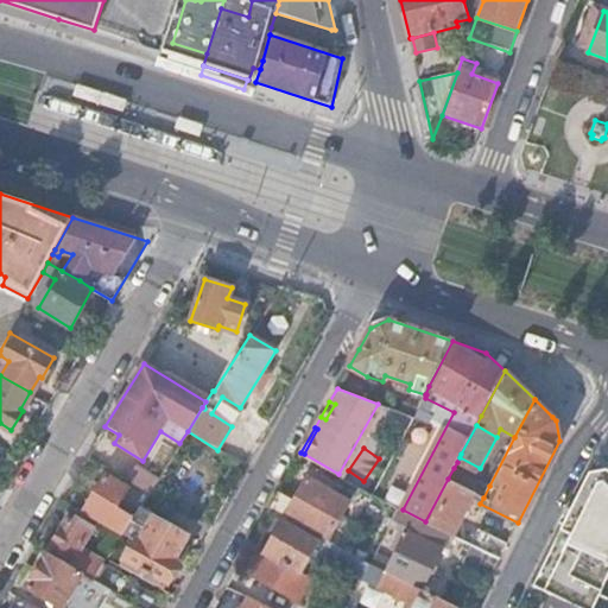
[(460,457),(457,462),(477,473),(480,468),(460,457)]
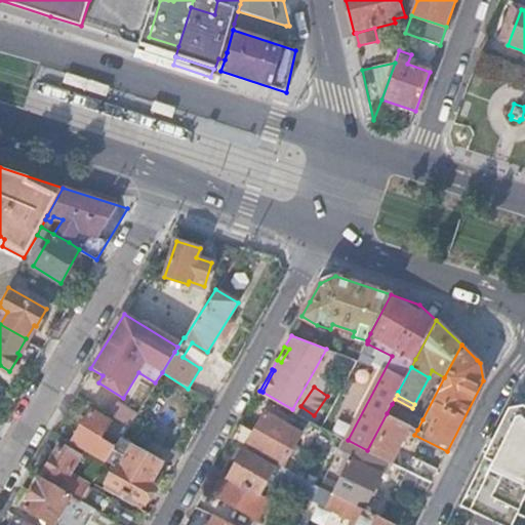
[(392,404),(387,413),(417,430),(422,419),(392,404)]
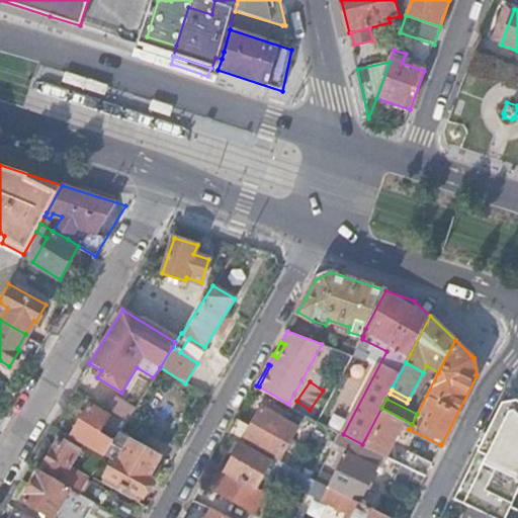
[(517,466),(517,401),(516,401),(502,403),(485,438),(517,466)]
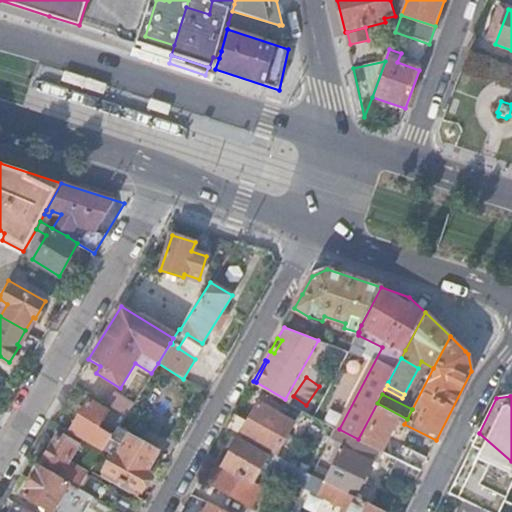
[(70,431),(102,451),(104,448),(112,435),(96,426),(106,409),(89,399),(70,431)]
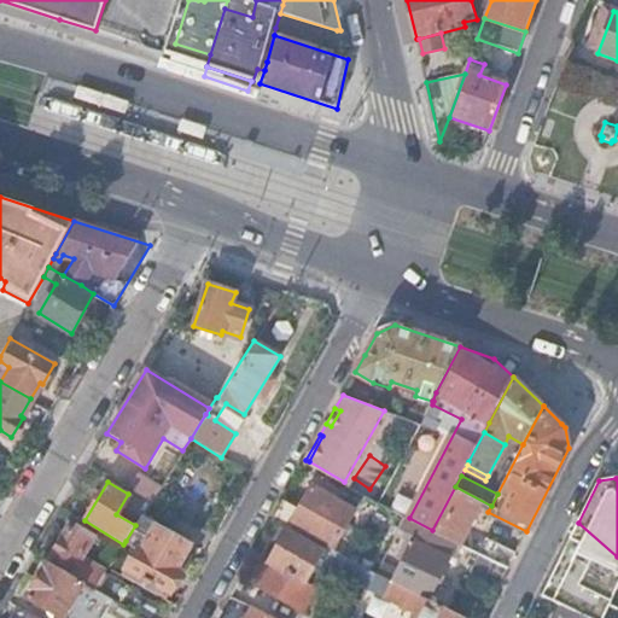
[(313,485),(299,508),(291,524),(326,544),(348,505),(313,485)]
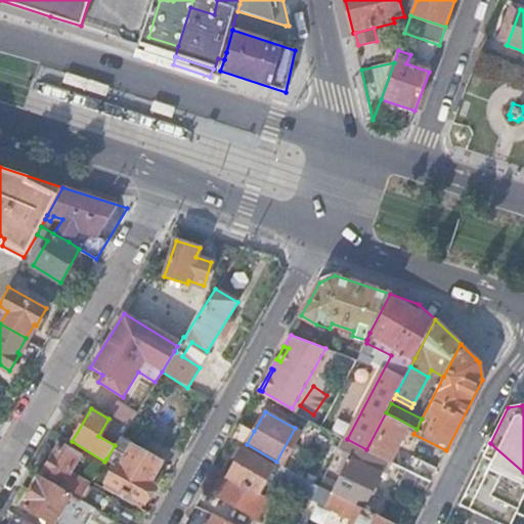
[(254,431),(241,423),(232,437),(247,444),(254,431)]
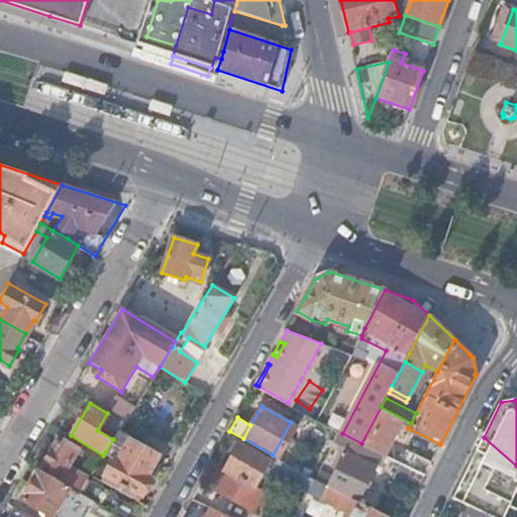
[(333,441),(339,431),(318,420),(313,430),(333,441)]
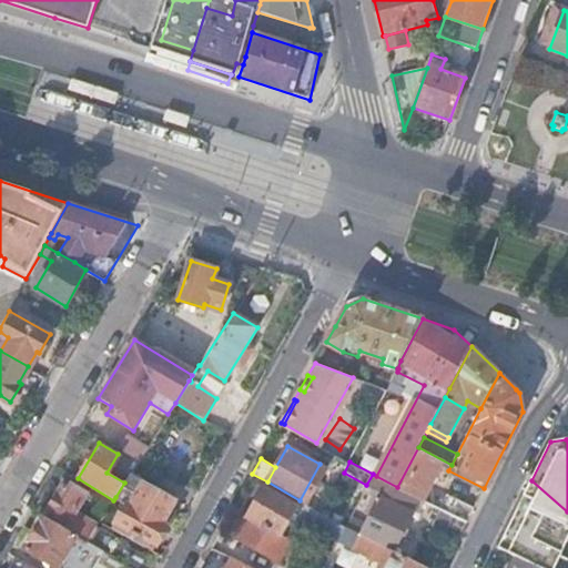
[(305,504),(306,504),(326,467),(320,464),(300,500),(305,504)]
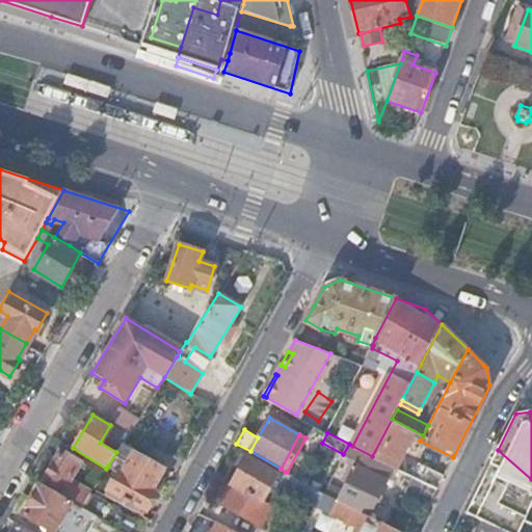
[(394,467),(372,456),(352,446),(349,444),(343,454),(342,456),(357,463),(388,479),(394,467)]
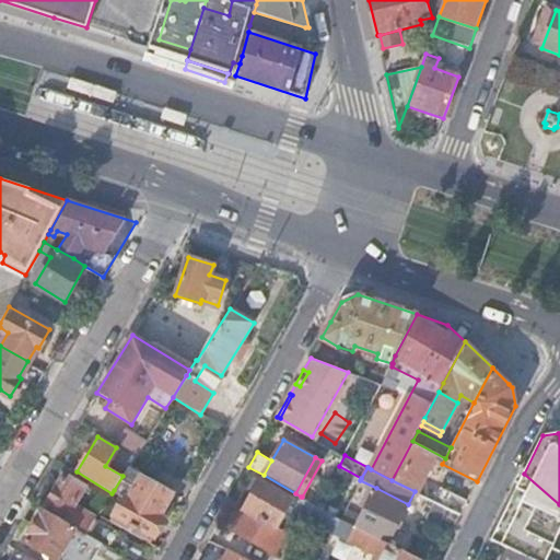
[(128,499),(141,476),(127,468),(123,476),(114,490),(123,496),(128,499)]
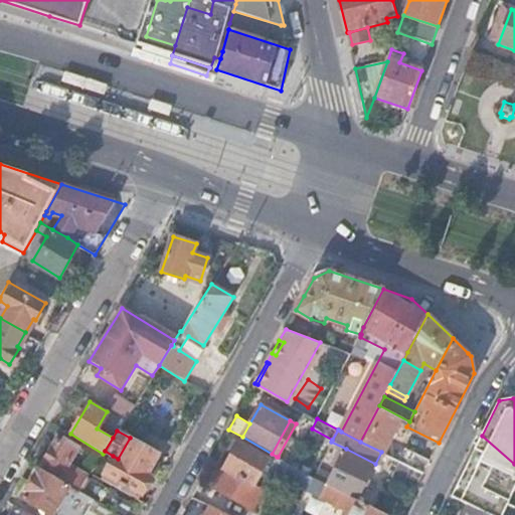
[(103,454),(91,472),(102,479),(139,500),(142,494),(143,495),(153,477),(148,475),(159,452),(131,437),(130,438),(118,459),(113,456),(105,451),(103,454)]
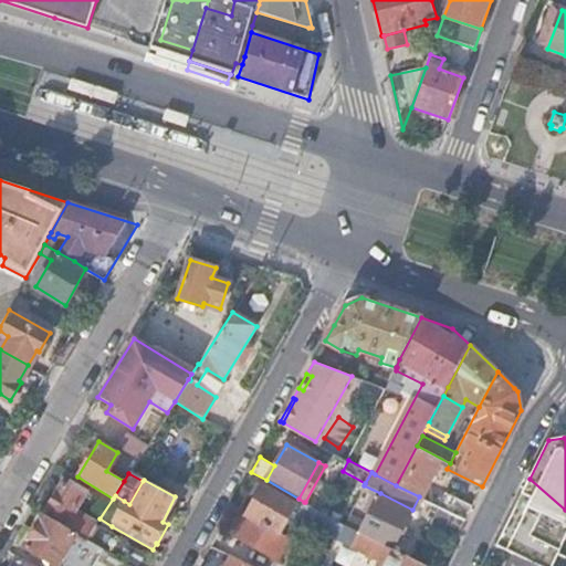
[(74,532),(86,540),(86,538),(97,522),(75,507),(86,490),(72,482),(69,488),(61,483),(43,513),(64,526),(74,532)]
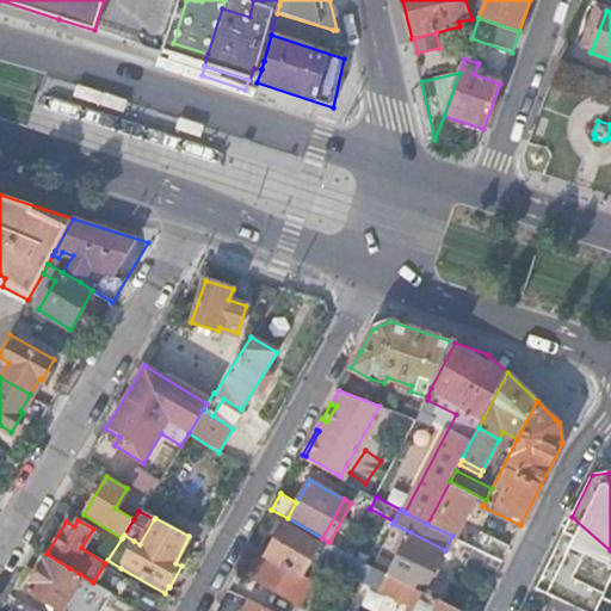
[(464,520),(455,537),(474,547),(503,561),(511,544),(513,541),(475,522),(474,525),(464,520)]
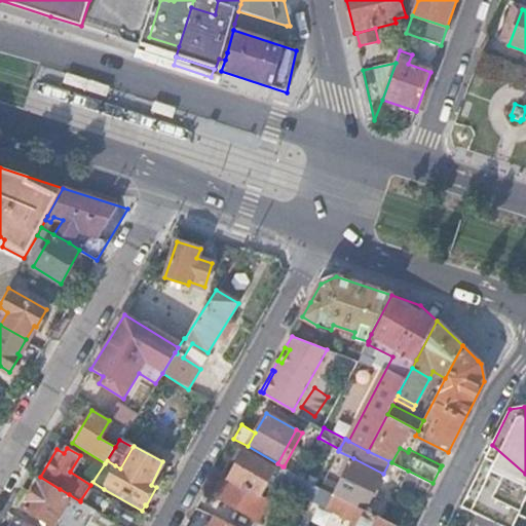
[(271,475),(274,470),(274,468),(246,451),(220,497),(258,519),(269,498),(260,494),(271,475)]
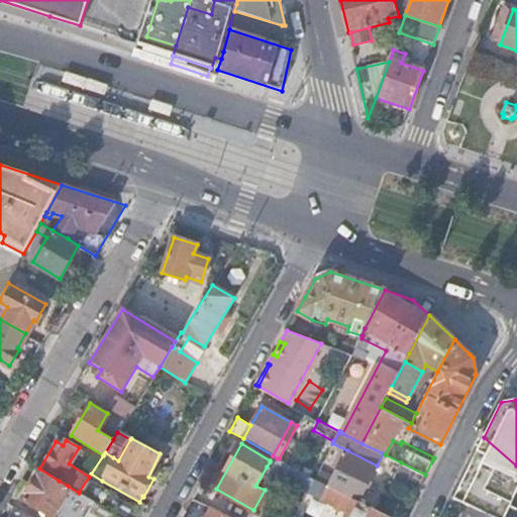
[(359,501),(377,466),(347,450),(329,487),(340,492),(354,499),(359,501)]
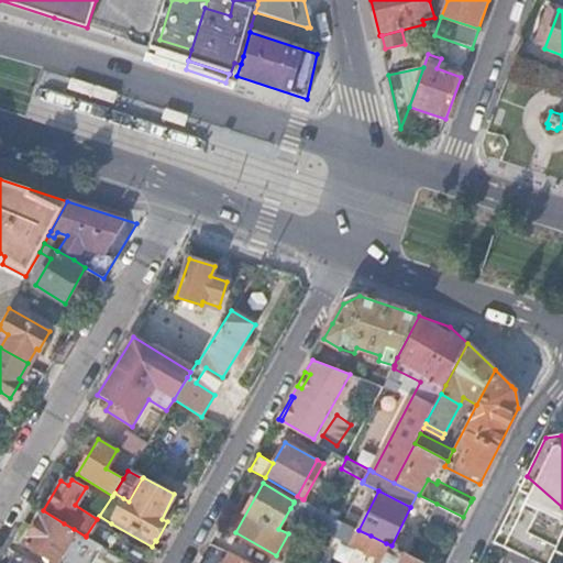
[(337,532),(342,521),(304,499),(302,499),(298,505),(294,503),(290,508),(321,526),(335,533),(337,532)]
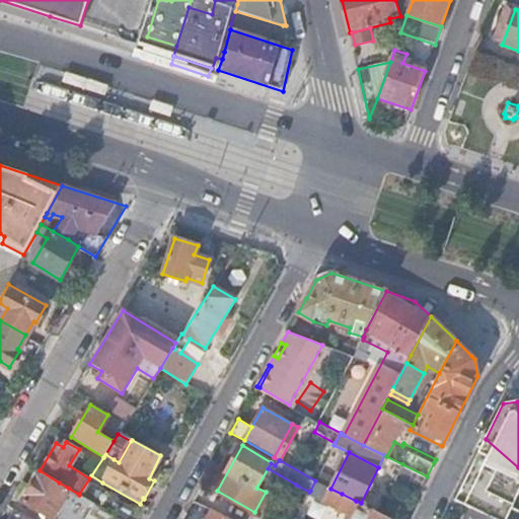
[(427,476),(402,464),(396,478),(420,490),(427,476)]
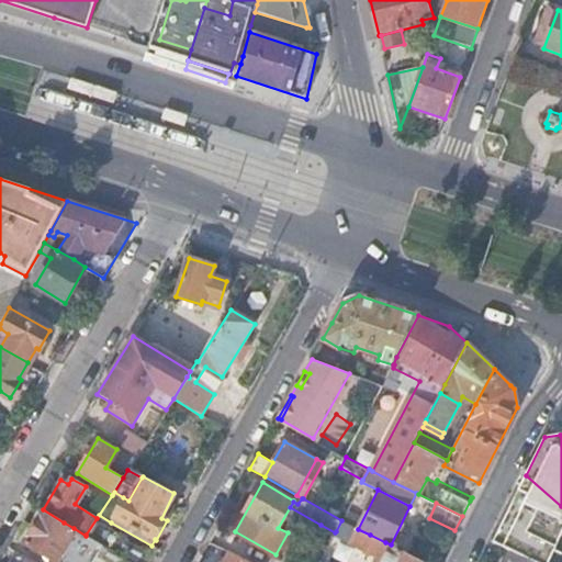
[(56,560),(74,528),(64,523),(43,509),(23,542),(56,560)]
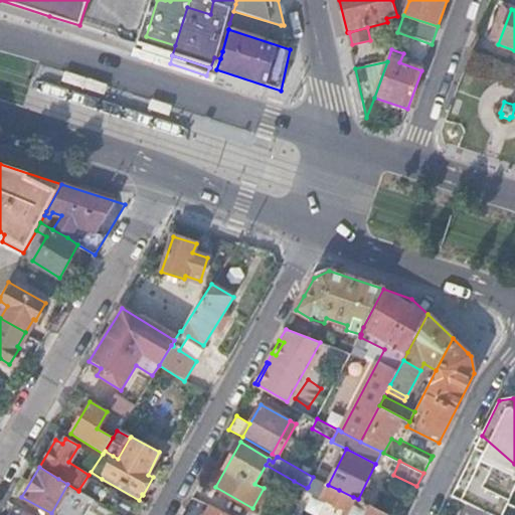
[(488,469),(483,481),(479,489),(504,501),(513,481),(488,469)]
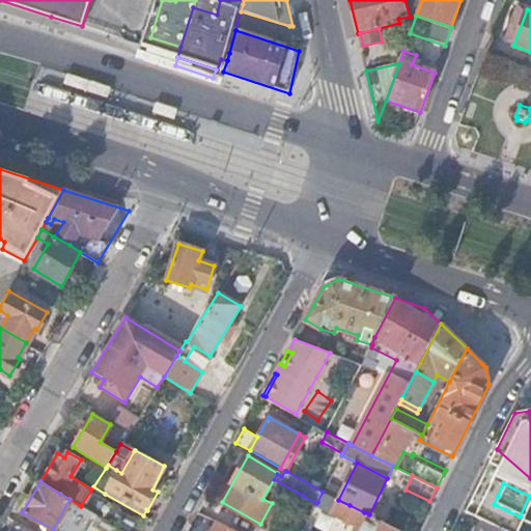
[(478,486),(467,510),(485,520),(508,530),(511,530),(520,516),(494,504),(498,496),(478,486)]
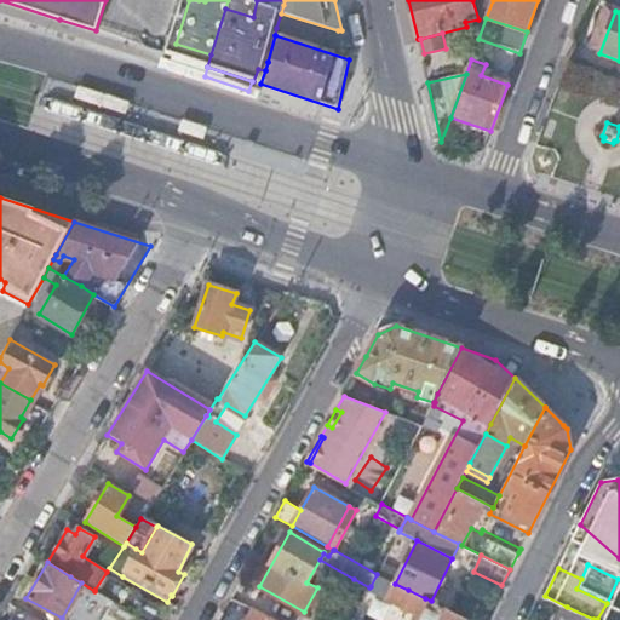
[(391,591),(395,584),(377,574),(371,586),(389,596),(391,591)]
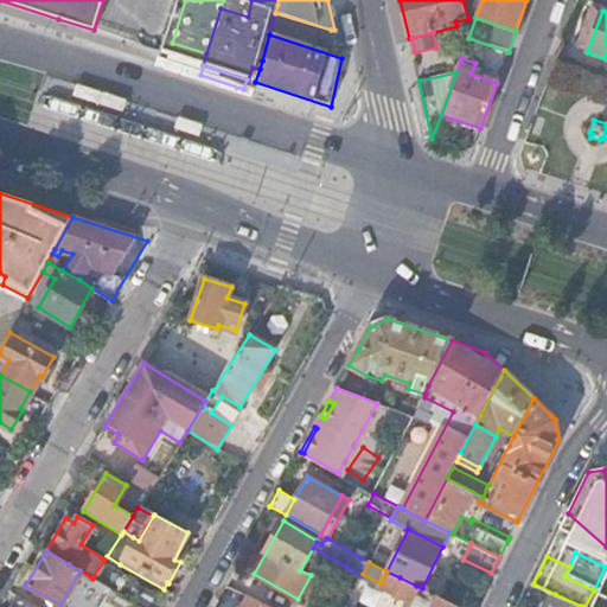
[(606,606),(606,562),(605,567),(594,590),(585,606),(606,606)]
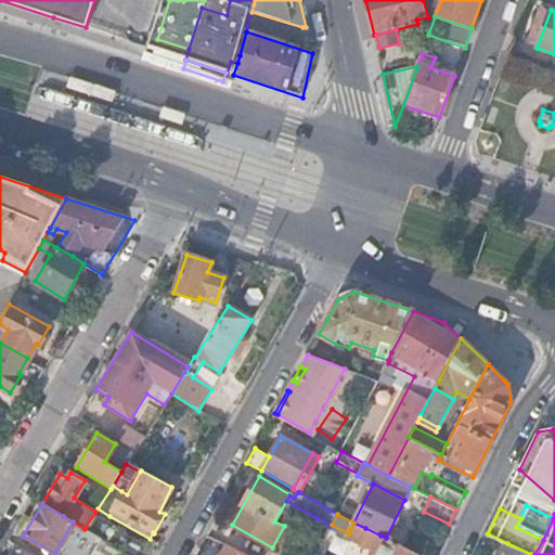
[(305,554),(315,554),(331,526),(317,518),(299,552),(305,554)]
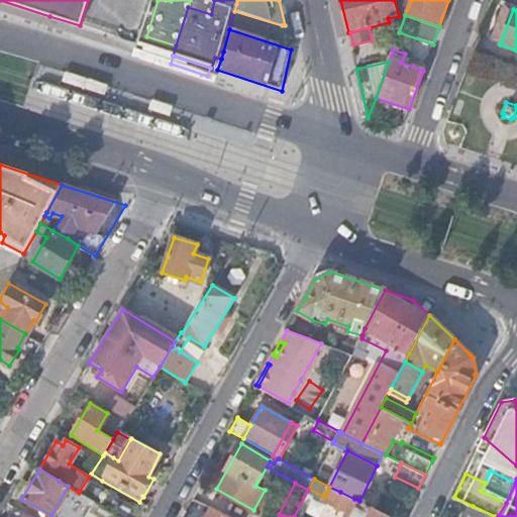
[(79,493),(68,486),(52,515),(54,516),(85,516),(95,500),(79,492),(79,493)]
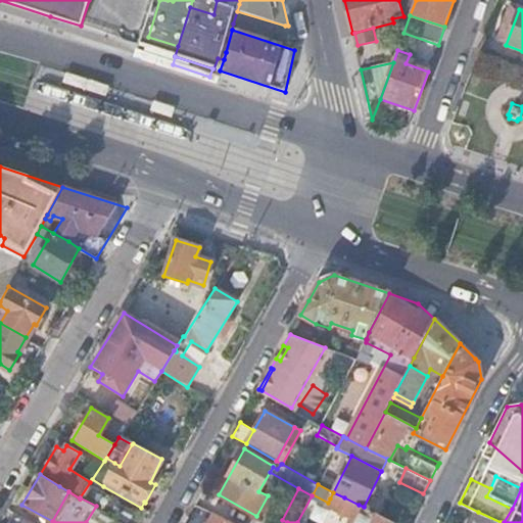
[(344,497),(333,492),(330,498),(340,505),(344,497)]
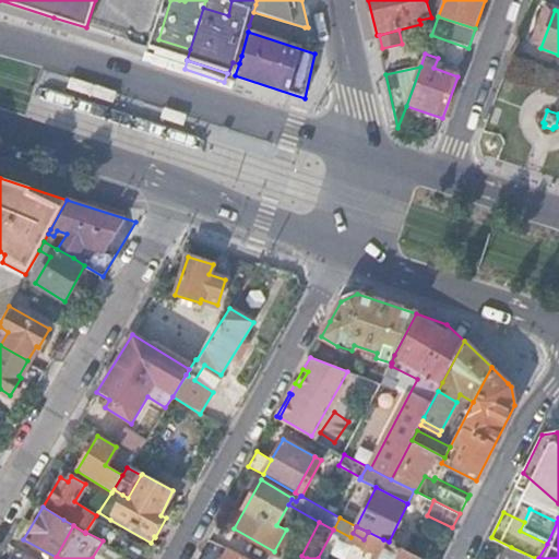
[(378,551),(383,539),(368,532),(364,539),(353,533),(351,537),(378,551)]
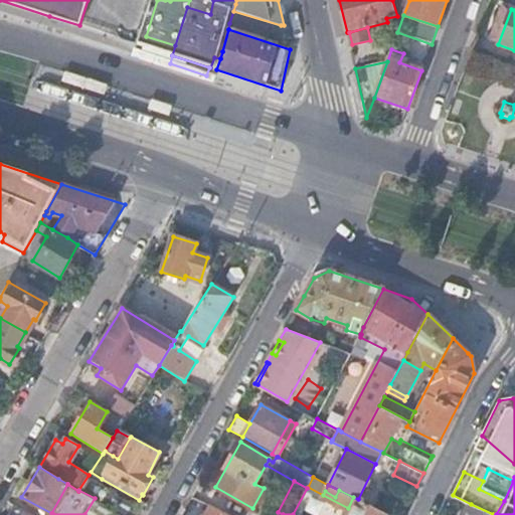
[(385,514),(386,514),(358,499),(353,497),(348,508),(344,514),(385,514)]
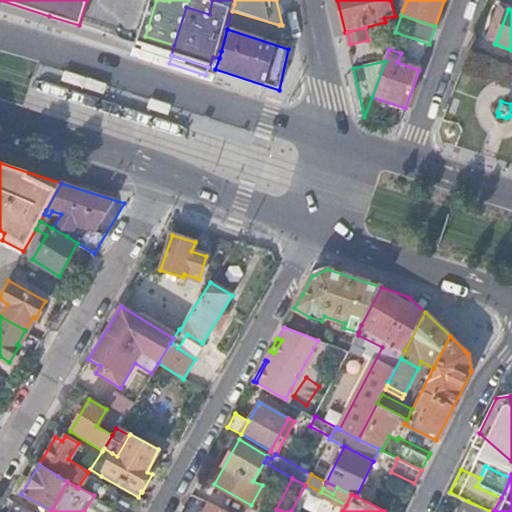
[(490,511),(468,501),(462,511),(490,511)]
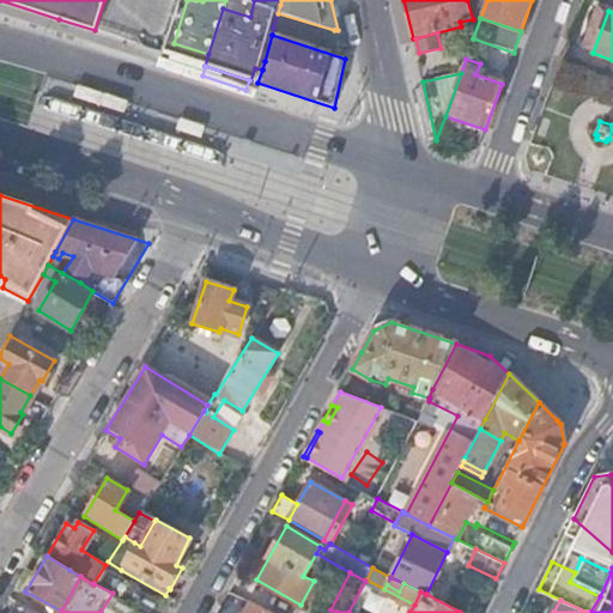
[(38,612),(18,601),(11,612),(38,612)]
